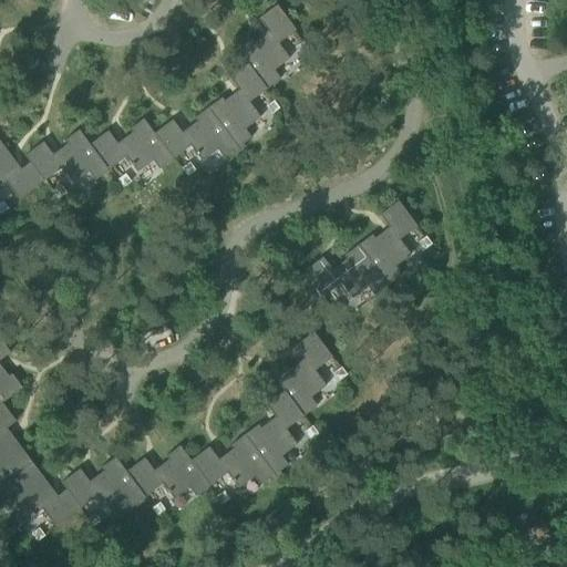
[(236,50),(247,64),(267,90),(280,80),(275,71),(289,59),(278,44),(296,30),(277,4),(258,19),(269,34),(255,45),(250,40),(236,50)]
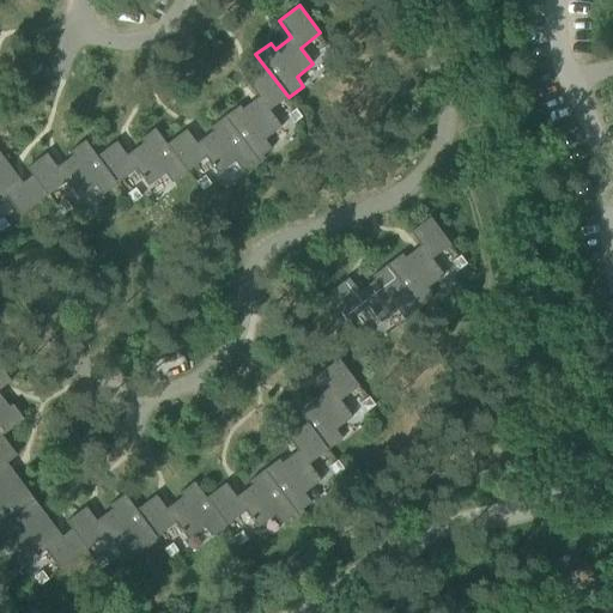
[(240,107),(225,117),(259,164),(265,159),(262,157),(272,150),(265,140),(281,128),(268,111),(285,99),(289,97),(267,70),(248,84),(260,101),(244,113),(240,107)]
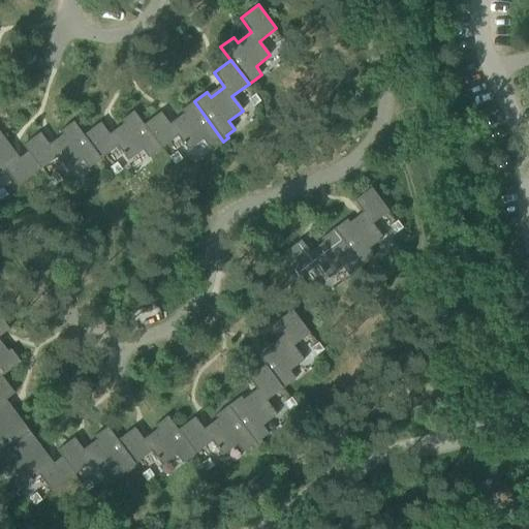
[(161,113),(144,125),(161,149),(178,136),(188,151),(203,141),(209,149),(217,143),(219,145),(223,142),(194,101),(181,111),(185,117),(172,127),(161,113)]
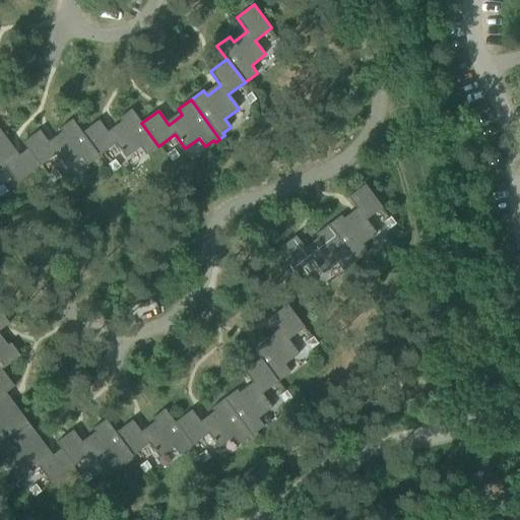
[(99,121),(81,133),(99,156),(116,144),(126,158),(140,148),(145,156),(158,146),(141,123),(131,110),(119,119),(123,125),(109,135),(99,121)]
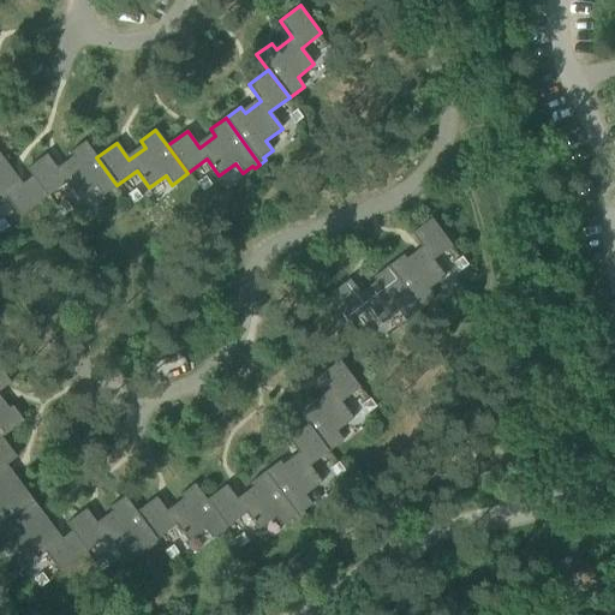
[(28,168),(35,179),(47,196),(66,183),(78,199),(95,186),(102,196),(117,185),(96,157),(85,142),(70,153),(75,159),(59,171),(46,154),(28,168)]
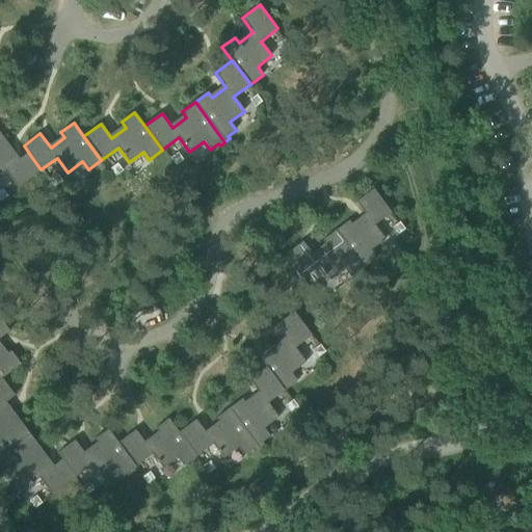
[(0,130),(0,176),(5,173),(18,190),(43,173),(41,169),(30,155),(18,163),(12,155),(16,153),(0,130)]
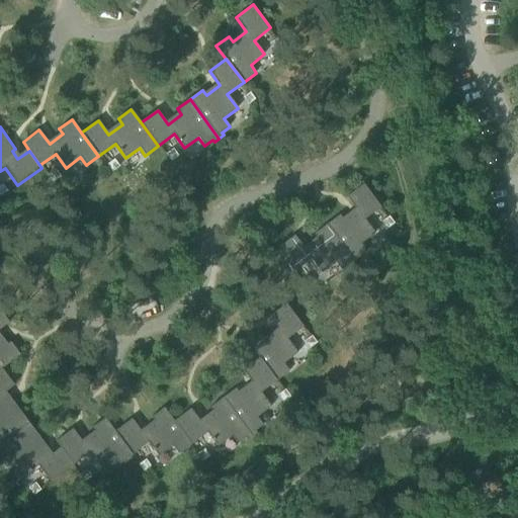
[(340,214),(327,224),(354,260),(366,251),(360,243),(374,233),(364,219),(380,206),(363,183),(347,196),(357,210),(344,220),(340,214)]
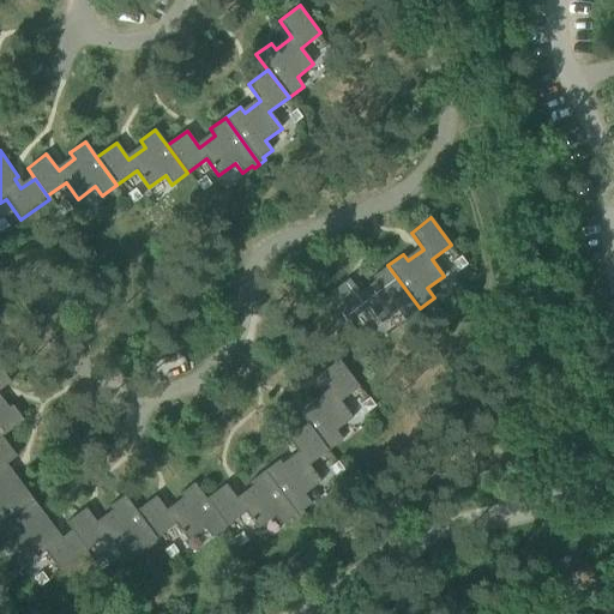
[(420,308),(387,265),(372,276),(378,283),(361,295),(349,278),(329,293),(349,320),(368,306),(381,323),(397,311),(404,319),(420,308)]
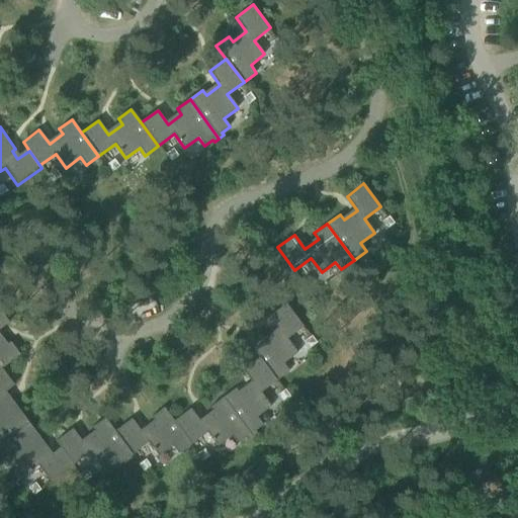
[(249,344),(259,356),(276,379),(276,380),(277,379),(289,370),(283,362),(297,352),(286,338),(304,326),(285,304),(269,316),(279,330),(266,340),(262,334),(249,344)]
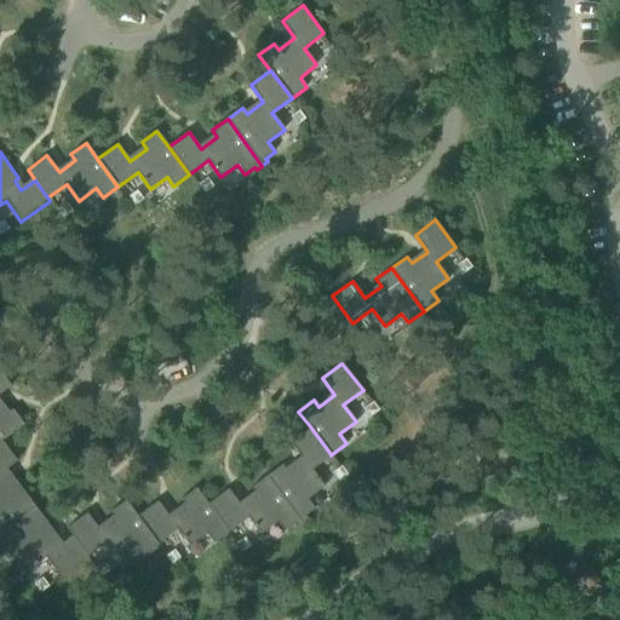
[(0,442),(1,441),(24,424),(12,408),(6,414),(0,405),(0,392),(11,385),(0,371),(0,442)]
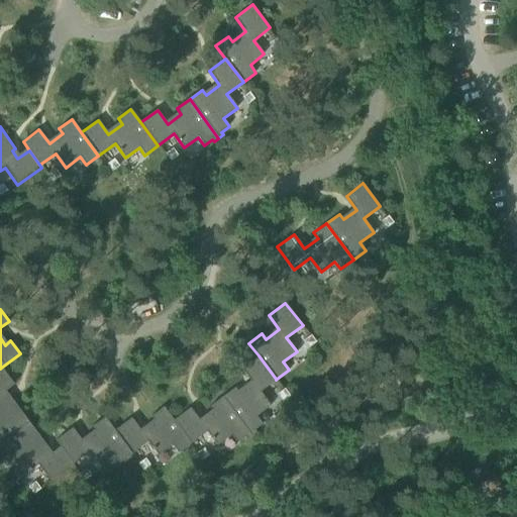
[(234,387),(222,396),(251,435),(256,431),(254,429),(262,423),(256,415),(270,405),(260,391),(276,379),(259,355),(241,369),(252,382),(239,392),(234,387)]
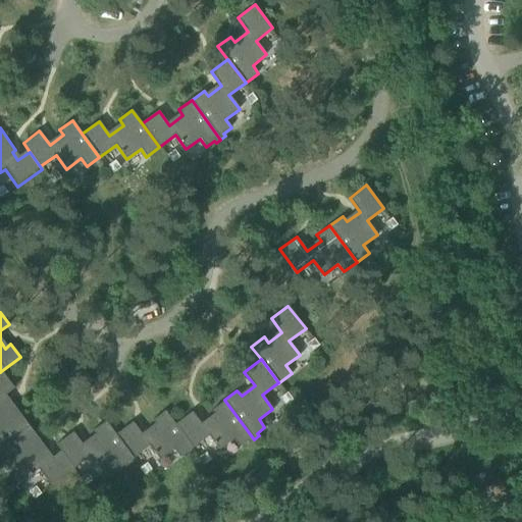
[(0,448),(29,426),(11,402),(8,404),(2,397),(14,388),(1,371),(0,372),(0,448)]
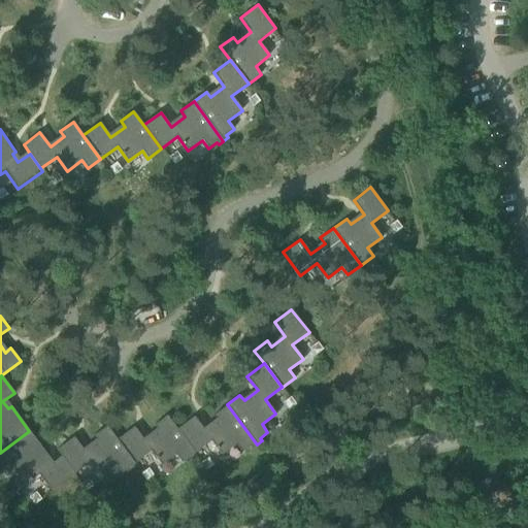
[(194,416),(177,429),(195,452),(211,439),(222,454),(236,443),(242,451),(250,446),(252,448),(257,444),(227,404),(215,415),(219,420),(205,430),(194,416)]
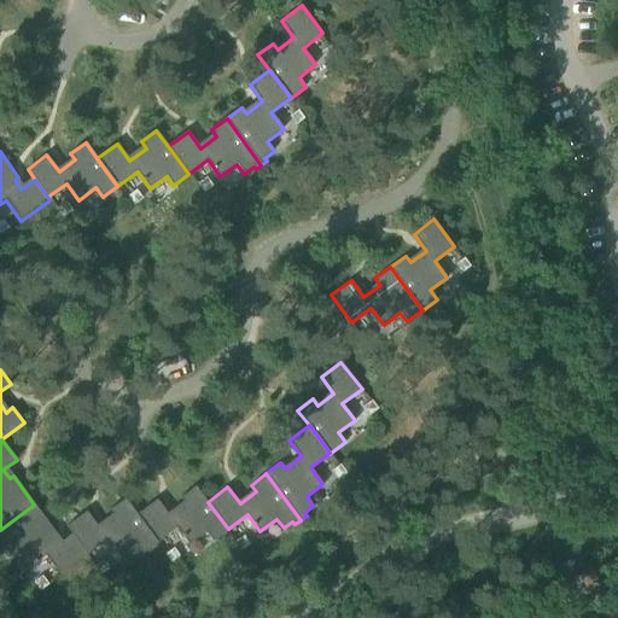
[(157,500),(138,514),(158,542),(178,528),(190,544),(207,531),(214,541),(228,530),(228,529),(208,502),(196,487),(181,497),(186,505),(169,517),(157,500)]
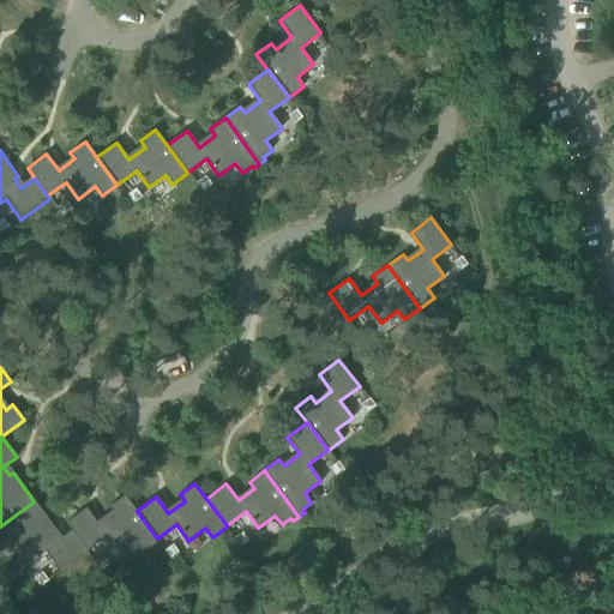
[(66,523),(72,531),(86,551),(106,536),(119,553),(134,541),(142,549),(157,539),(137,511),(125,495),(109,506),(114,513),(98,525),(86,509),(66,523)]
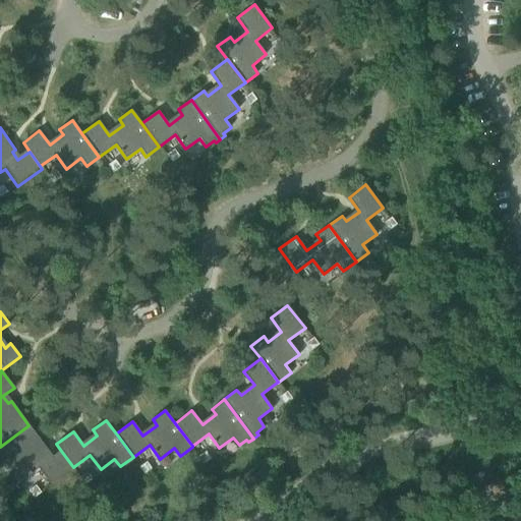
[(29,425),(0,447),(0,462),(6,470),(13,465),(24,478),(39,468),(51,484),(73,467),(61,451),(50,459),(44,452),(47,450),(29,425)]
